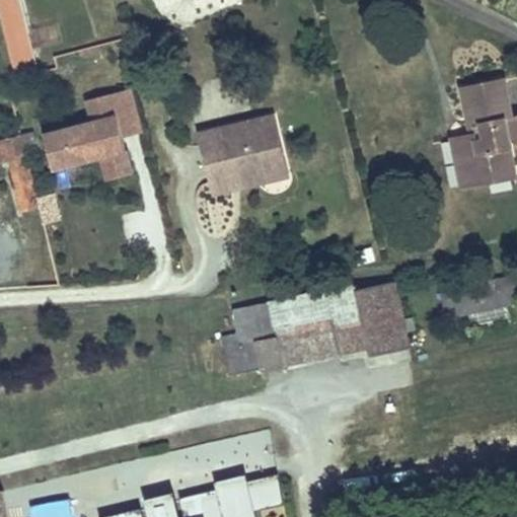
[(0,24),(13,78),(35,73),(16,0),(0,0),(0,24)]
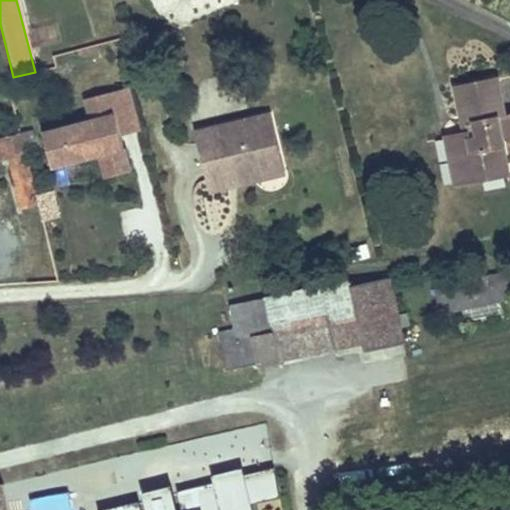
[(493,75),(452,84),(460,122),(466,121),(468,129),(455,132),(443,135),(455,185),(507,172),(493,114),(501,111),(493,75)]
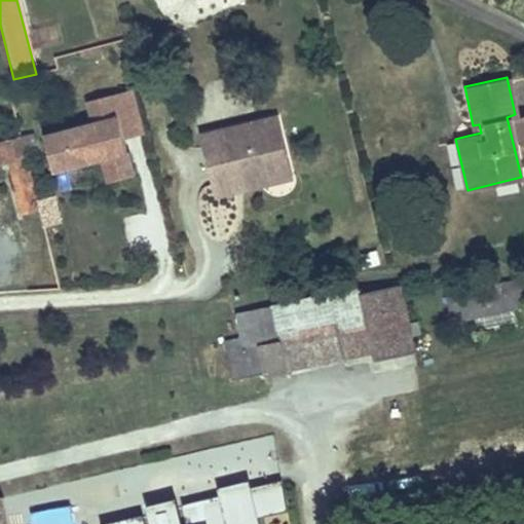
[(132,176),(111,96),(87,102),(92,124),(43,138),(52,172),(102,159),(108,182),(132,176)]
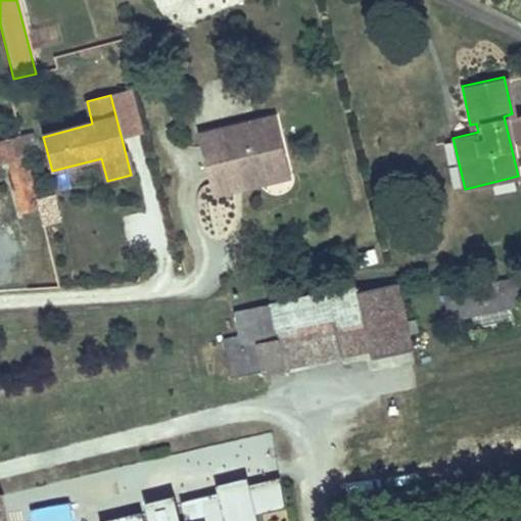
[(134,106),(116,110),(124,147),(142,143),(134,106)]
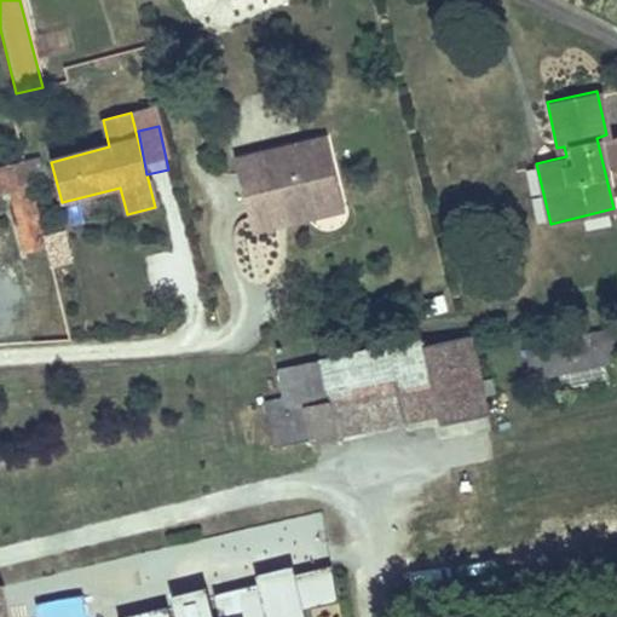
[(321,137),(310,139),(317,165),(328,162),(321,137)]
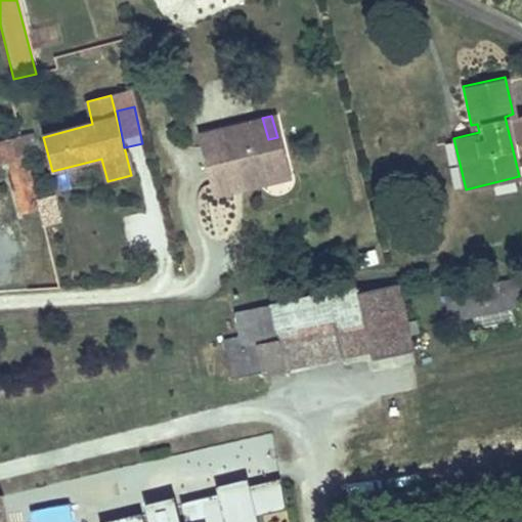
[(198,134),(213,193),(231,189),(228,179),(284,166),(277,137),(268,139),(262,118),(198,134)]
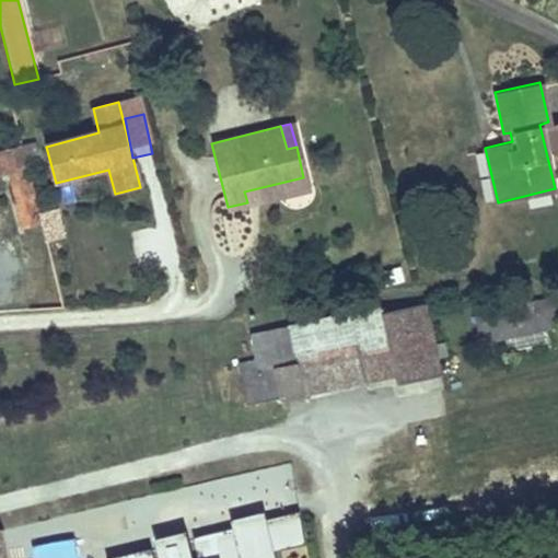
[(34,148),(22,152),(0,158),(0,181),(10,178),(28,174),(39,171),(34,148)]
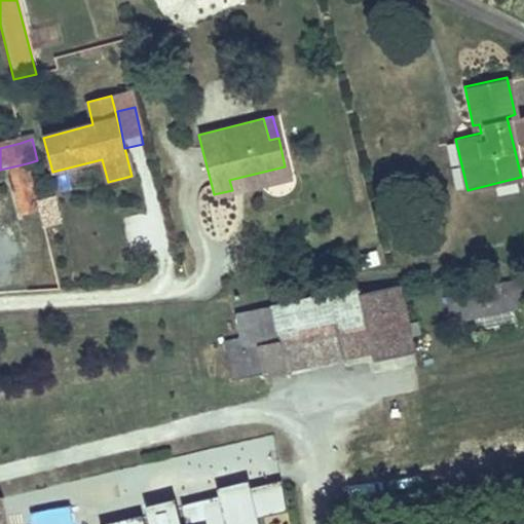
[(455,140),(440,140),(439,159),(454,160),(455,140)]
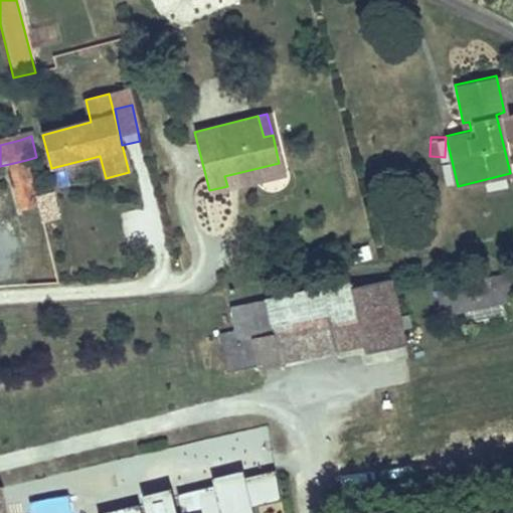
[(40,210),(37,200),(26,160),(9,164),(22,214),(40,210)]
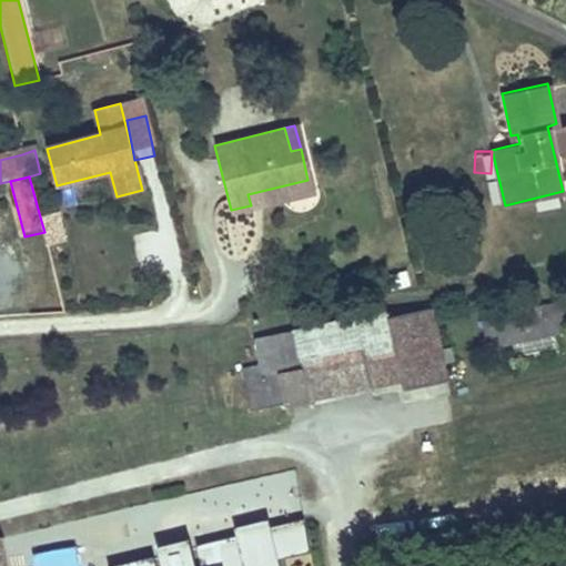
[(307,180),(248,194),(251,205),(311,190),(307,180)]
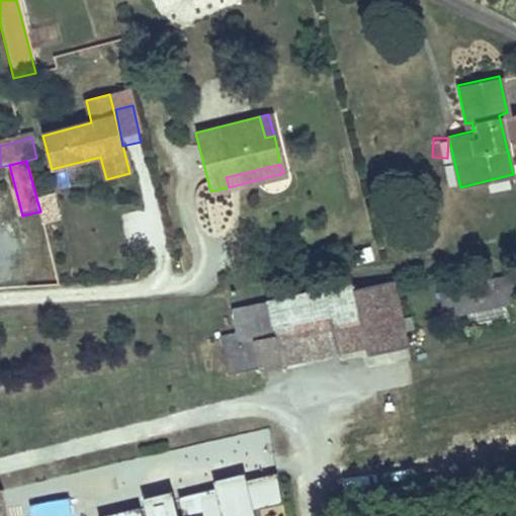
[(40,211),(43,222),(51,219),(49,212),(52,210),(48,198),(37,201),(40,211)]
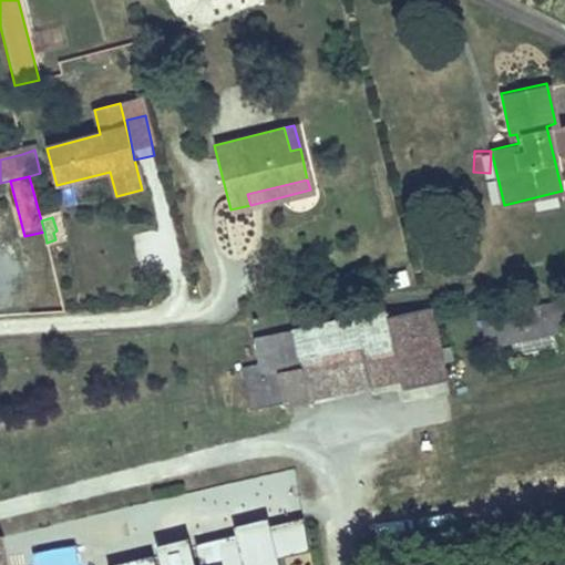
[(543,336),(561,331),(556,302),(476,319),(484,347),(505,343),(543,336)]
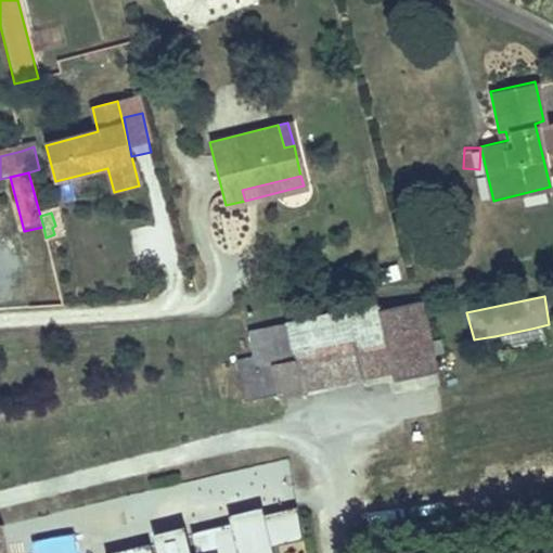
[(255,365),(253,355),(233,359),(242,399),(279,393),(280,395),(298,390),(298,388),(390,370),(394,382),(435,372),(420,301),(378,310),(378,308),(284,325),(292,358),(255,365)]
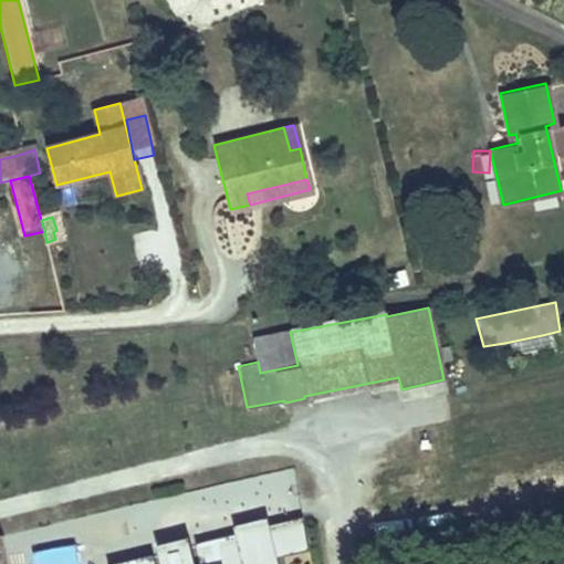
[(252,338),(258,362),(260,373),(298,365),(290,332),(252,338)]
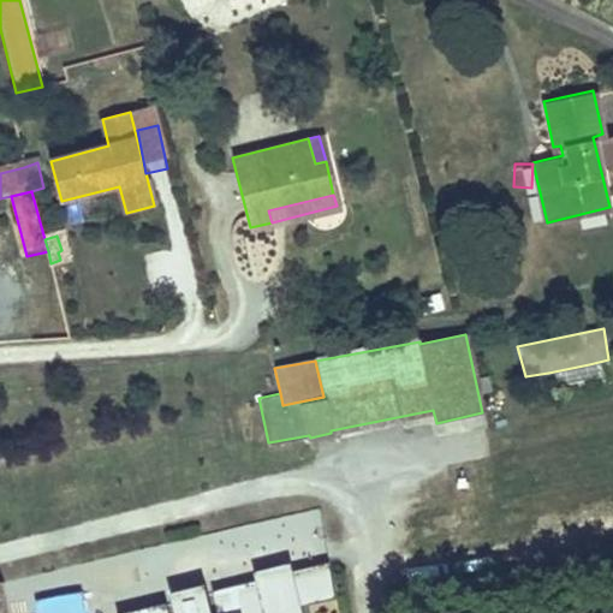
[(593,378),(589,364),(548,373),(551,387),(593,378)]
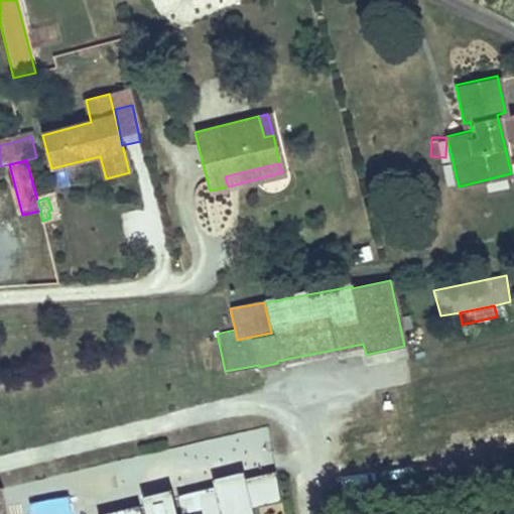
[(265,412),(167,429),(173,462),(271,444),(265,412)]
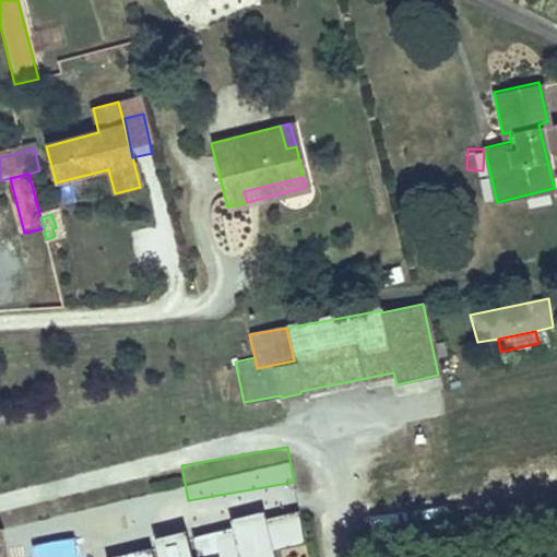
[(271,542),(303,536),(296,504),(265,509),(271,542)]
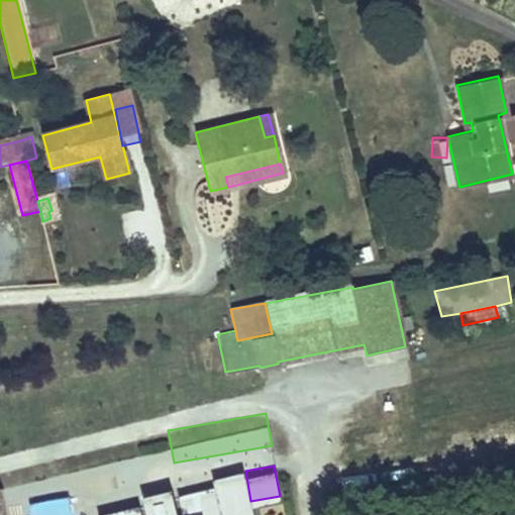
[(215,472),(219,514),(250,514),(245,468),(215,472)]
